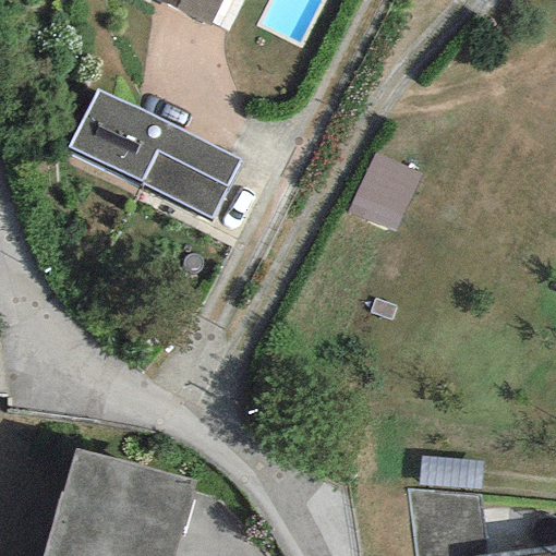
[(162,0),(212,23),(221,0),(162,0)]
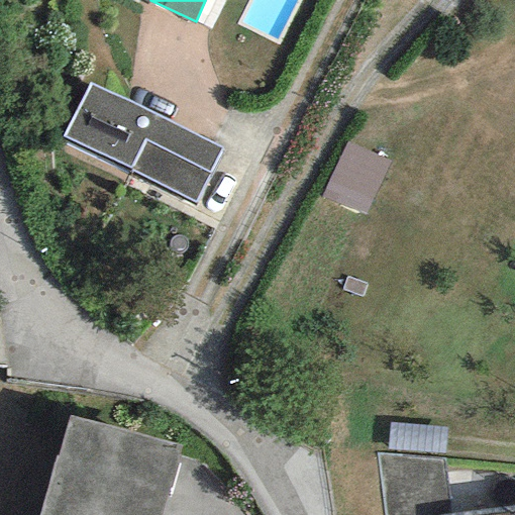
[(223,148),(91,81),(64,135),(195,202),(223,148)]
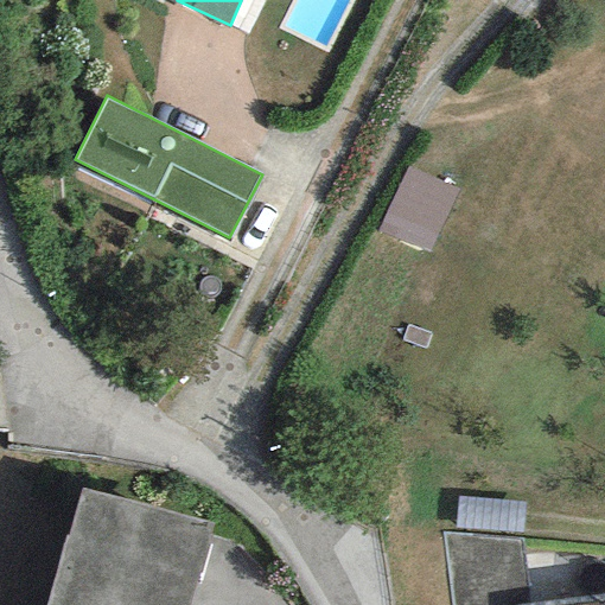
[(459,186),(407,164),(377,228),(430,252),(459,186)]
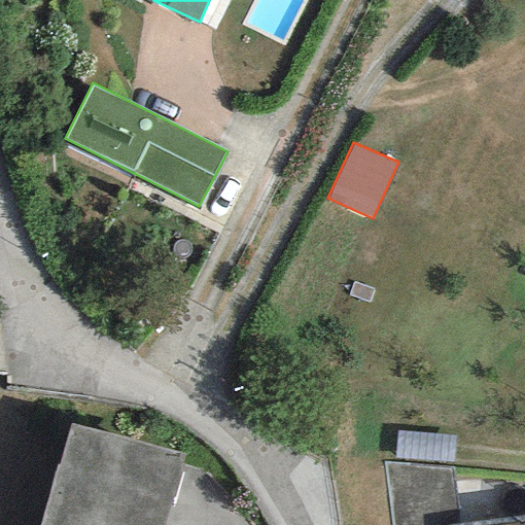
[(164,524),(184,452),(70,422),(42,524),(164,524)]
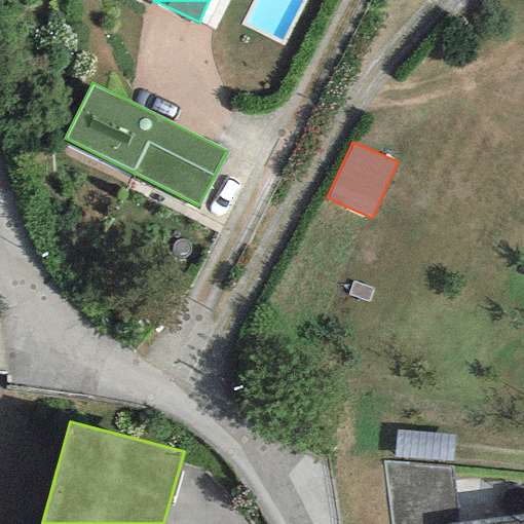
[(390,523),(523,523),(523,519),(486,523),(457,523),(452,466),(382,460),(390,523)]
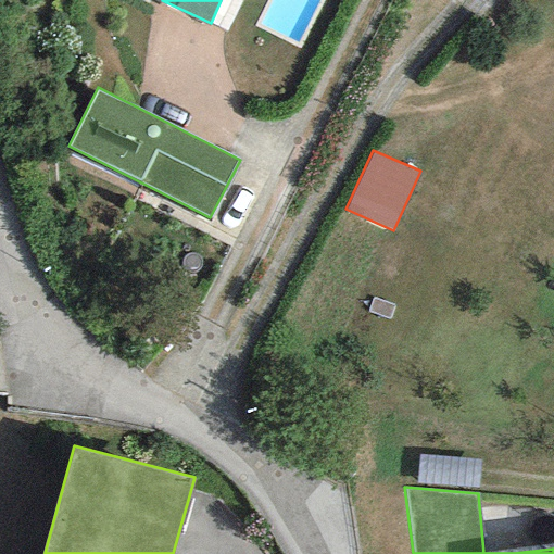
All buildings are outlined.
